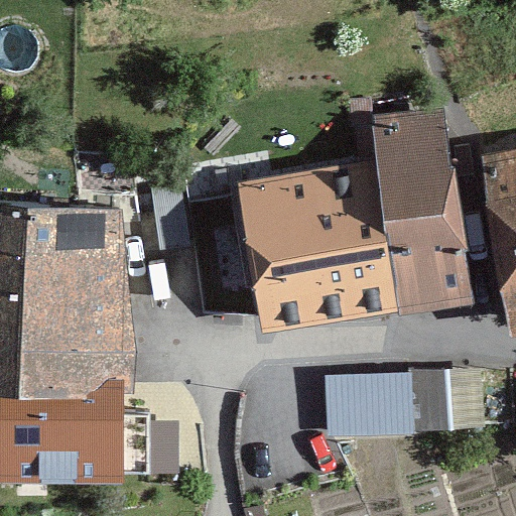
[(384,223),(399,312),(399,316),(475,304),(456,168),(452,168),(444,108),(372,115),(375,158),(384,223)]
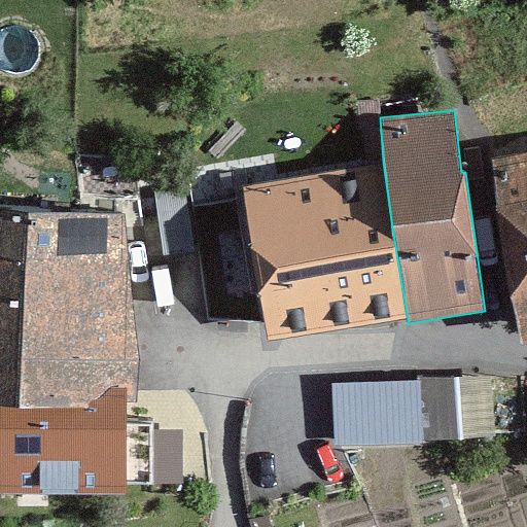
[(526,151),(491,159),(521,345),(526,344),(526,151)]
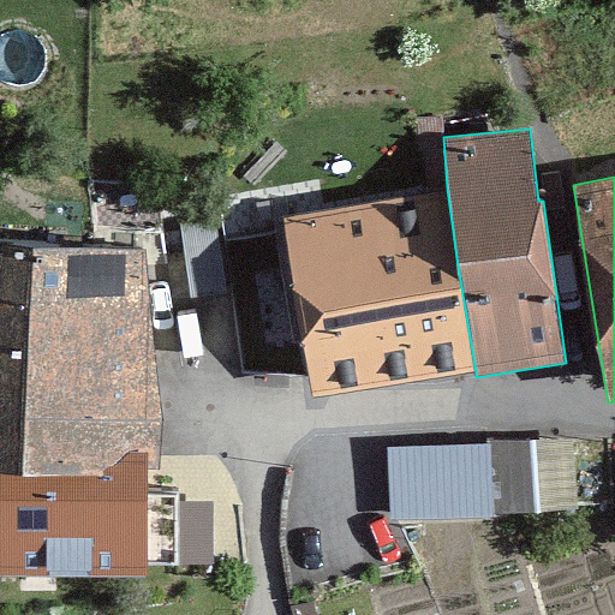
[(408,378),(476,372),(458,266),(447,189),(382,201),(408,378)]
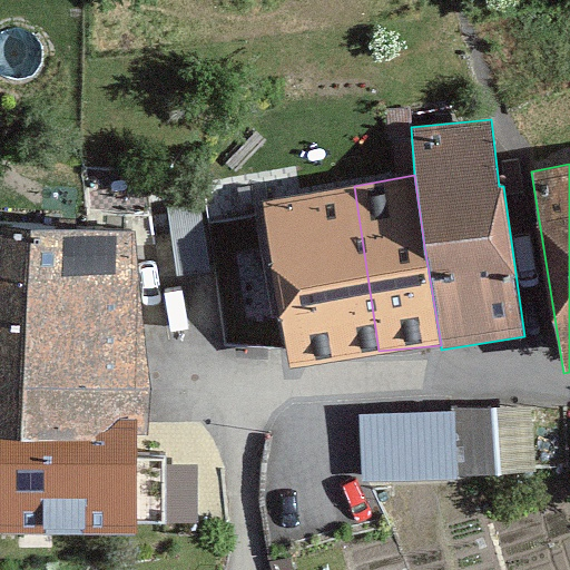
[(290,369),(379,351),(354,186),(263,200),(290,369)]
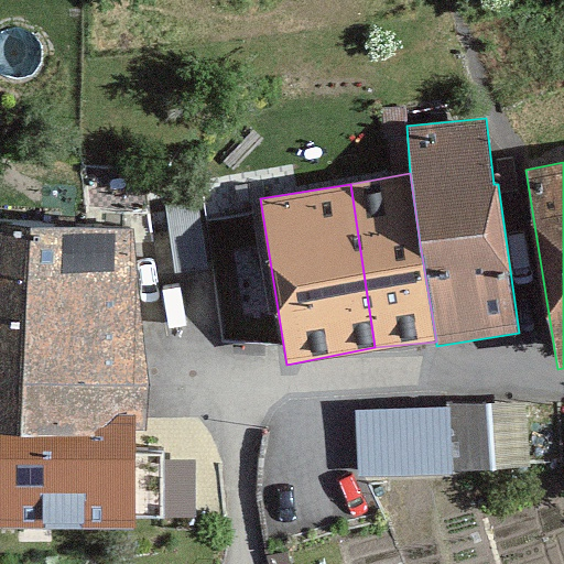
[(0,289),(138,289),(134,229),(0,221),(0,289)]
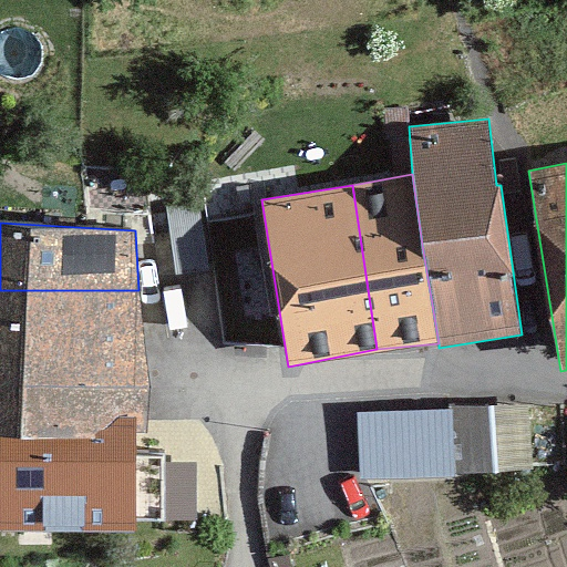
[(117,418),(136,419),(136,433),(147,433),(151,388),(138,290),(0,290),(0,437),(94,439),(117,418)]
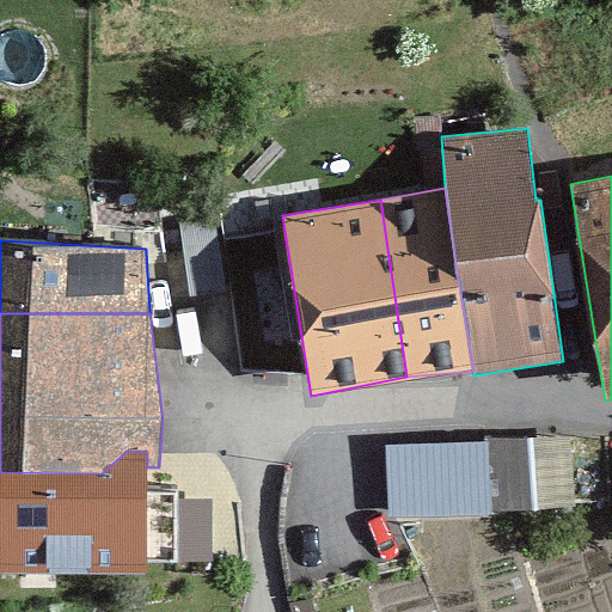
[(580,502),(579,427),(390,430),(391,506),(580,502)]
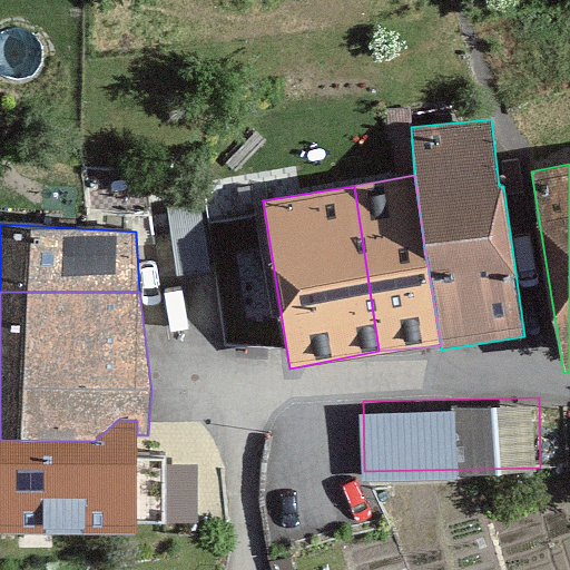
[(0,532),(137,536),(137,435),(137,421),(118,420),(95,441),(0,440),(0,532)]
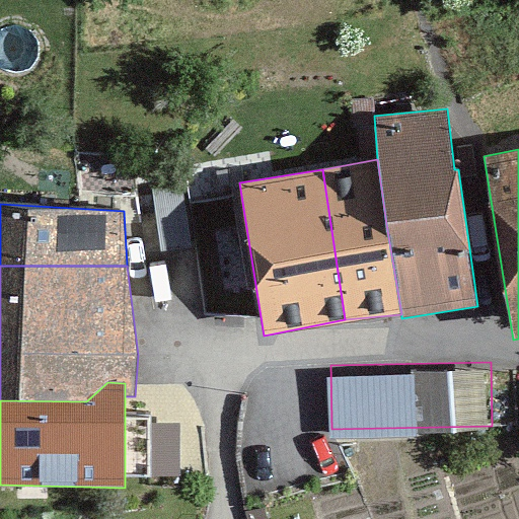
[(138,417),(139,468),(184,467),(183,416),(138,417)]
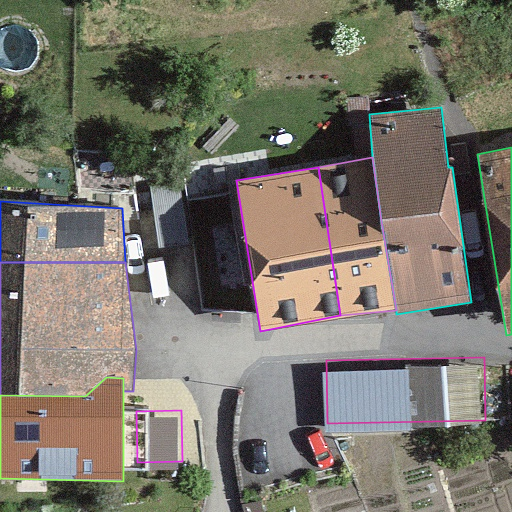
All buildings are outlined.
